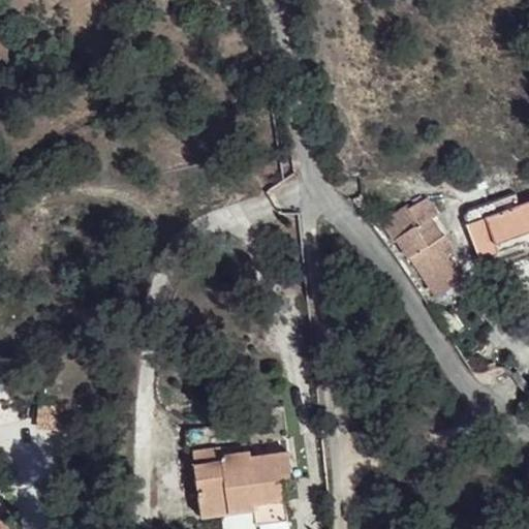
[(528,200),(467,225),(487,272),(528,254),(528,200)]
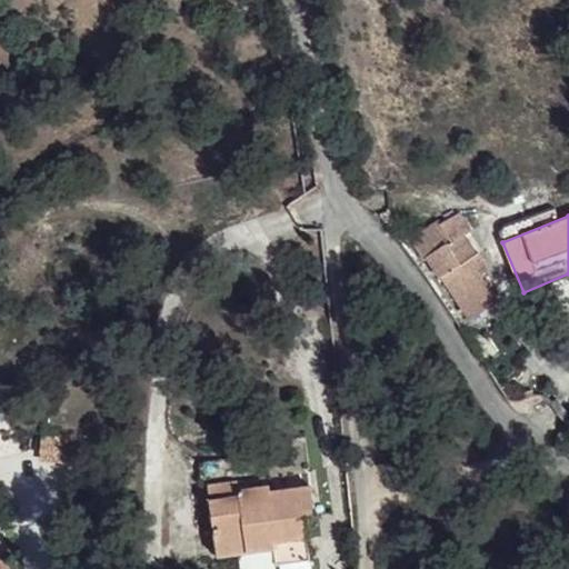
[(439,221),(410,240),(425,260),(428,258),(442,279),(441,280),(458,305),(488,282),(470,259),(478,253),(465,232),(453,240),(439,221)]
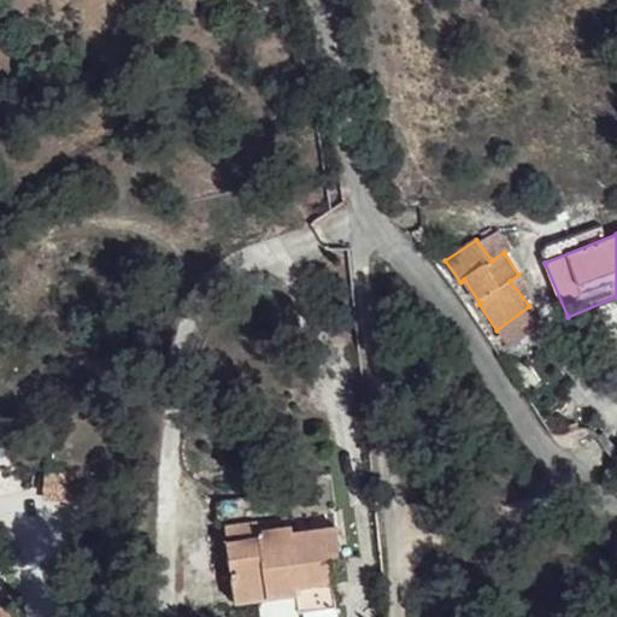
[(225,527),(236,603),(256,600),(298,594),(299,612),(336,607),(330,559),(342,558),(339,528),(294,534),(293,528),(259,532),(258,523),(225,527)]
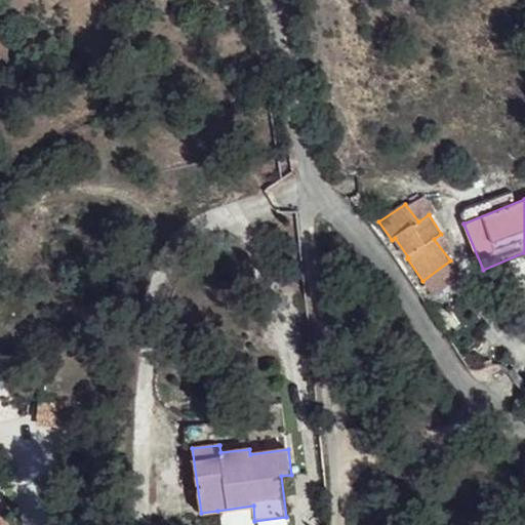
[(253,506),(217,511),(219,524),(255,524),(254,521),(253,506)]
